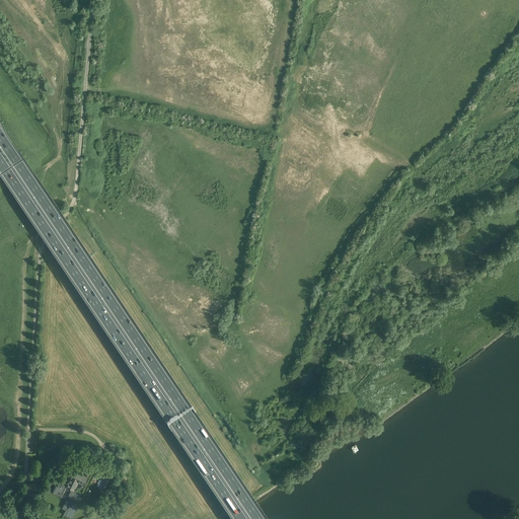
[(78,461),(75,467),(90,474),(93,469),(78,461)]
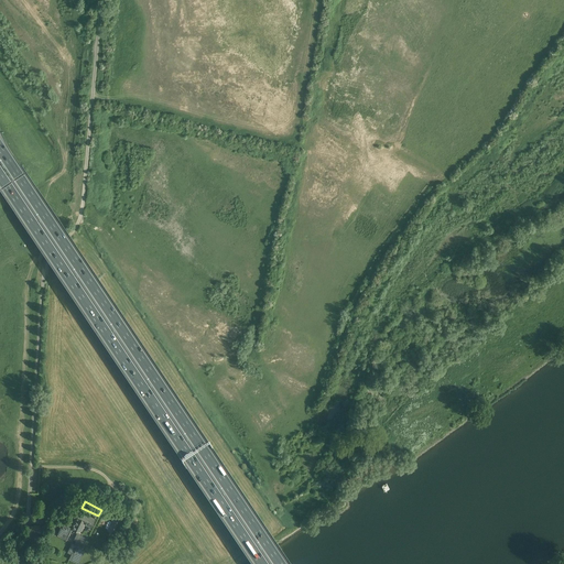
[(102,503),(100,509),(106,511),(114,516),(116,510),(108,507),(102,503)]
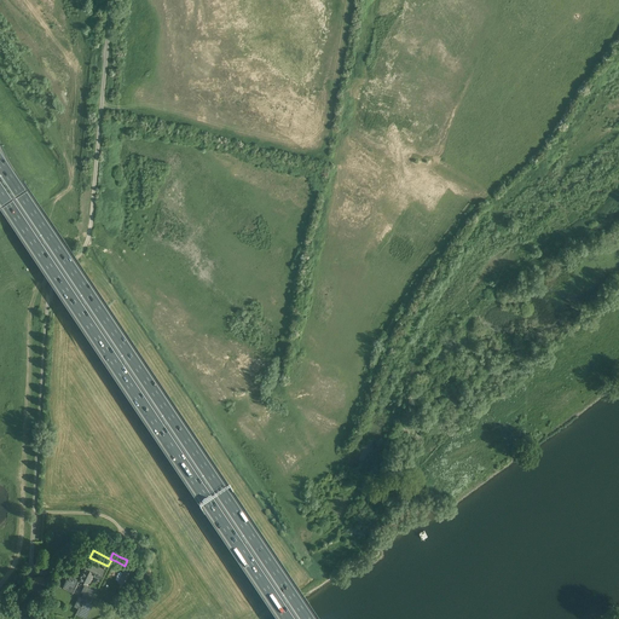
[(127,560),(117,580),(127,585),(137,565),(127,560)]
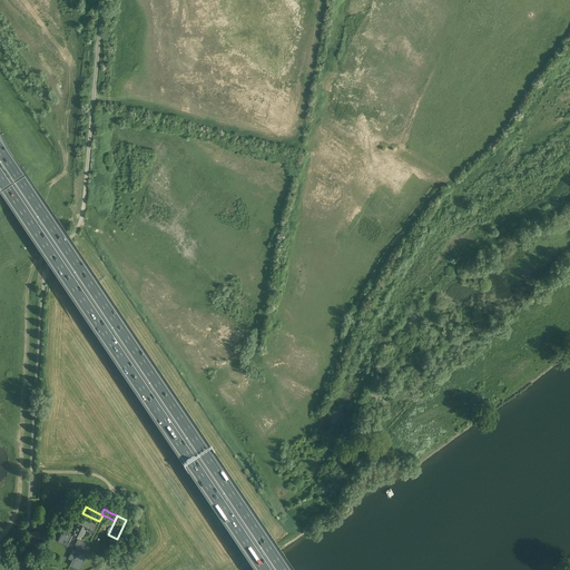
[(65,530),(62,536),(70,539),(72,534),(78,537),(75,544),(77,546),(75,551),(72,550),(68,558),(72,560),(71,564),(79,569),(85,557),(82,556),(89,542),(82,538),(86,530),(92,532),(96,524),(80,517),(76,524),(71,533),(65,530)]
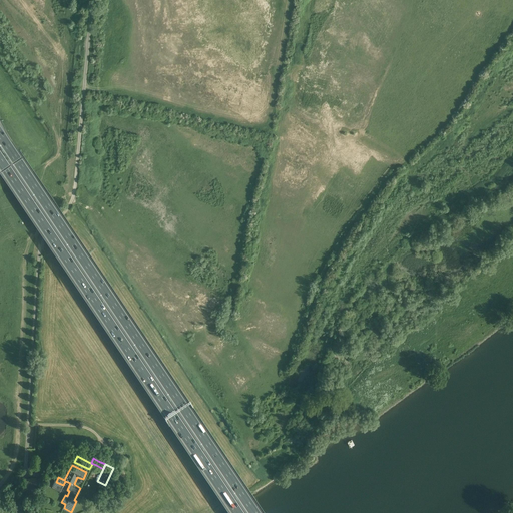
[(36,479),(24,480),(25,496),(37,495),(36,479)]
